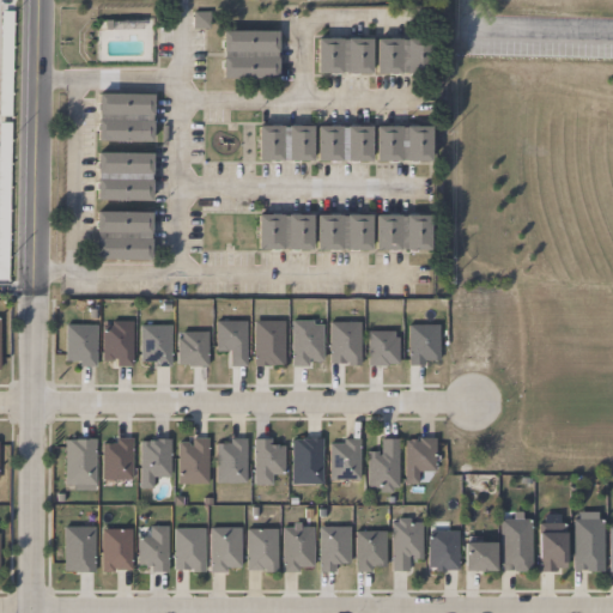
[(219,78),(219,29),(277,29),(277,78),(219,78)]
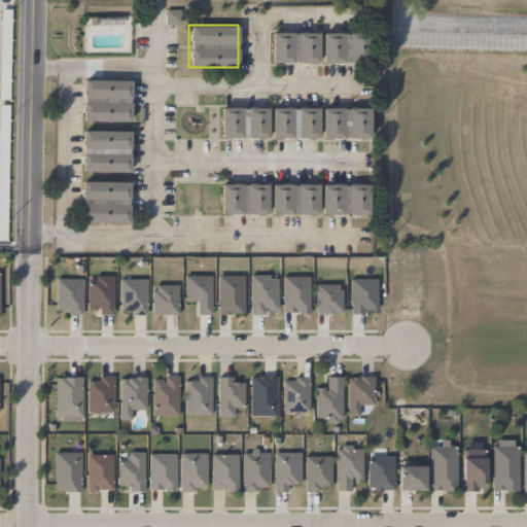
[(271,63),(271,31),(317,31),(317,63),(271,63)]
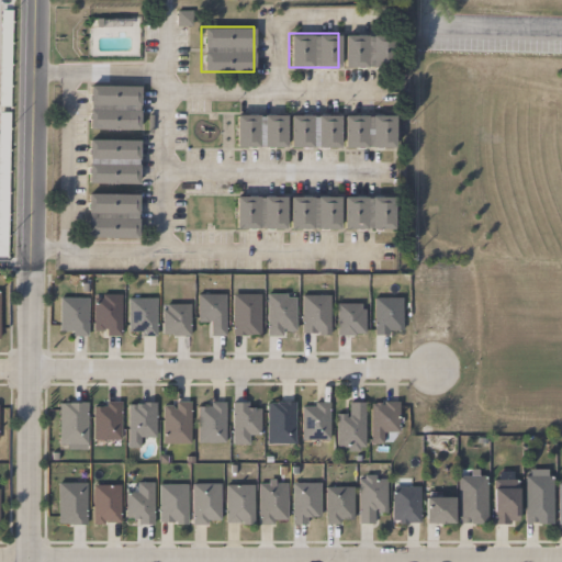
[(341,67),(341,33),(392,33),(392,67),(341,67)]
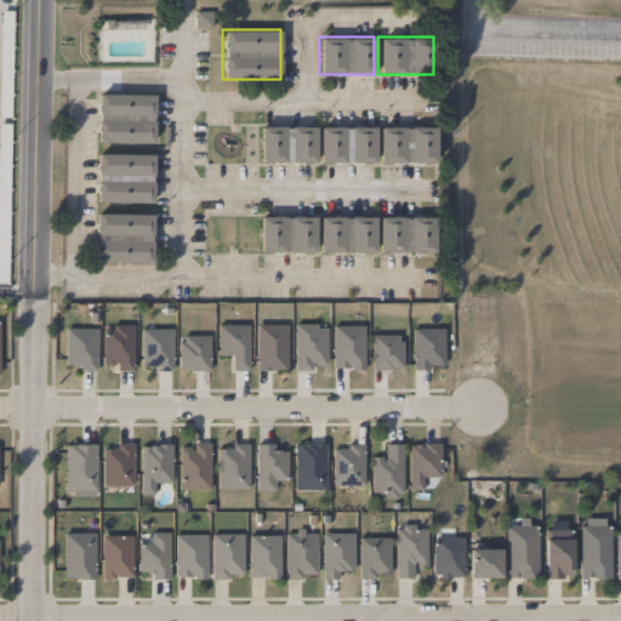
[(96,142),(96,93),(153,93),(152,142),(96,142)]
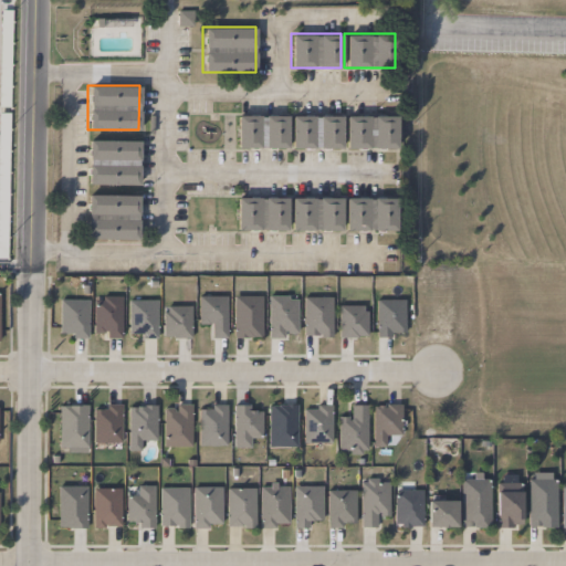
[(236,148),(236,115),(286,115),(286,148),(236,148)]
